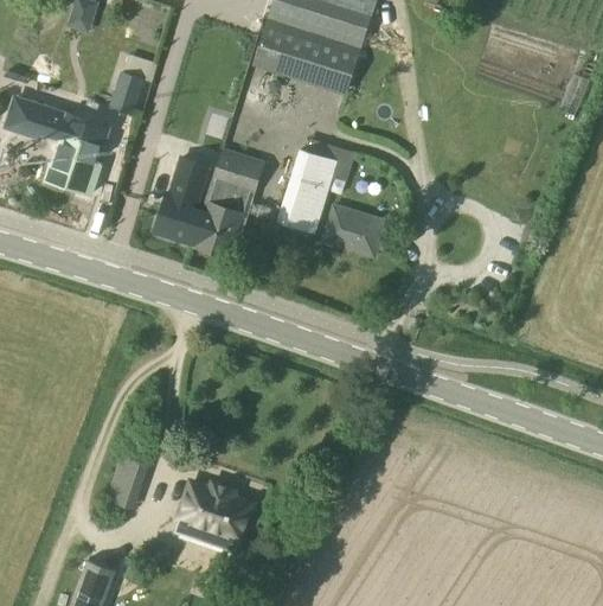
[(95,1),(90,0),(74,0),(70,11),(90,17),(95,1)]
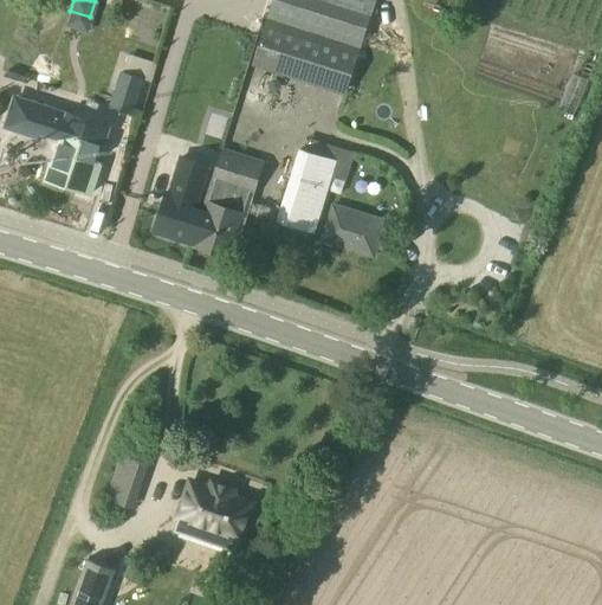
[(270,0),(251,62),(343,89),(368,6),(348,0),(270,0)]
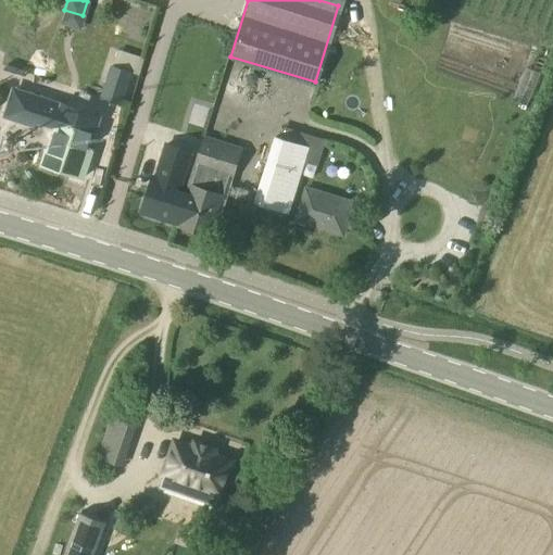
[(218,62),(216,73),(236,76),(237,65),(218,62)]
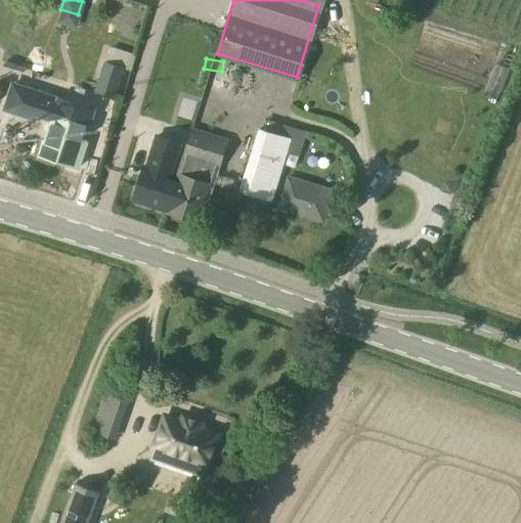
[(103,62),(94,92),(112,98),(121,69),(103,62)]
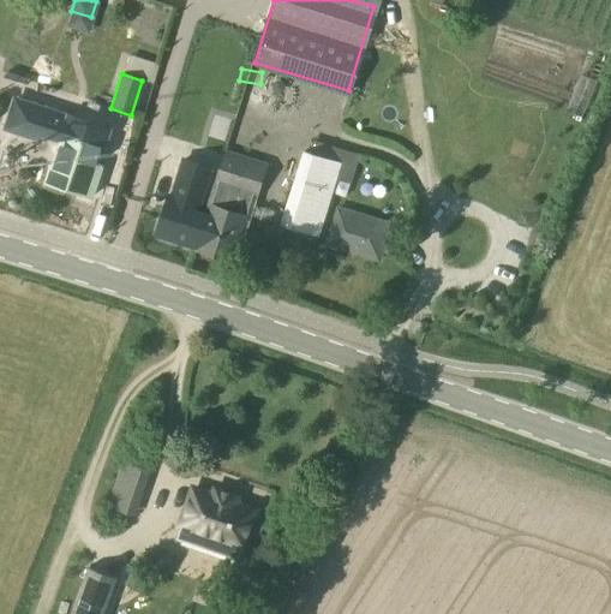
[(13,97),(3,130),(37,141),(41,130),(61,137),(46,185),(89,200),(100,165),(95,164),(107,127),(13,97)]
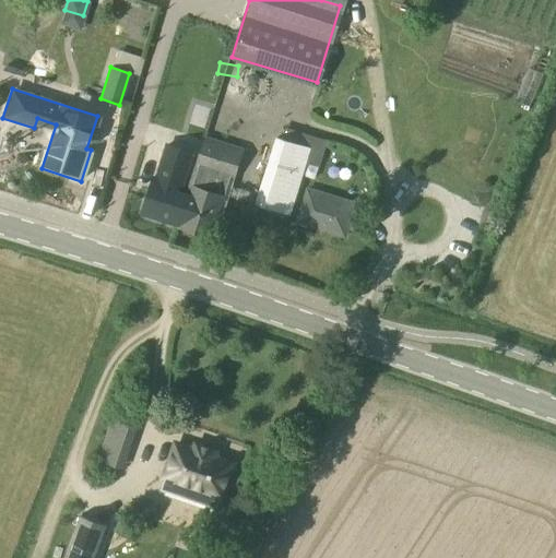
[(191,102),(185,122),(202,128),(209,107),(191,102)]
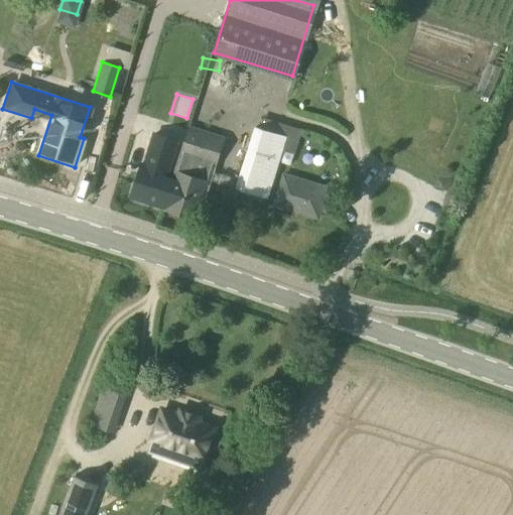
[(254,126),(235,188),(266,198),(285,136),(254,126)]
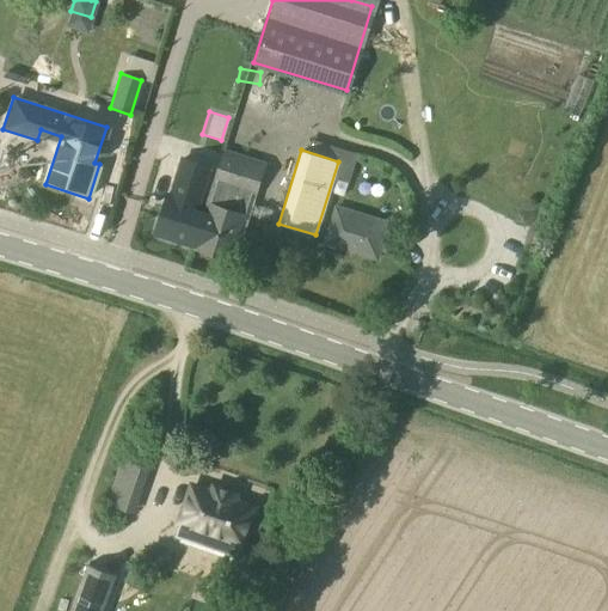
[(167,193),(155,233),(189,244),(189,245),(234,258),(247,214),(246,213),(260,165),(222,153),(207,201),(206,201),(202,212),(184,207),(186,199),(183,197),(186,185),(200,189),(206,166),(178,158),(171,181),(174,181),(170,194),(167,193)]
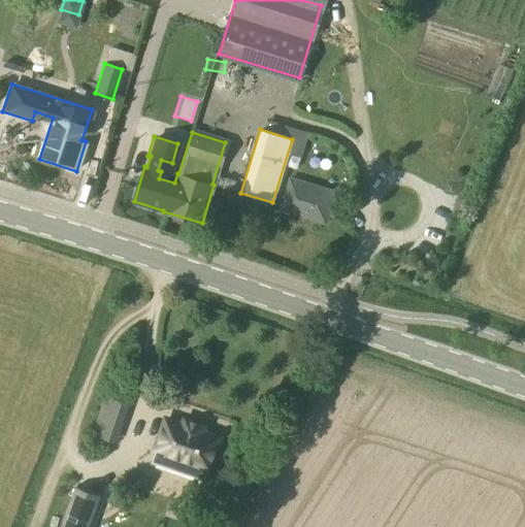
[(288,177),(277,210),(321,222),(330,191),(288,177)]
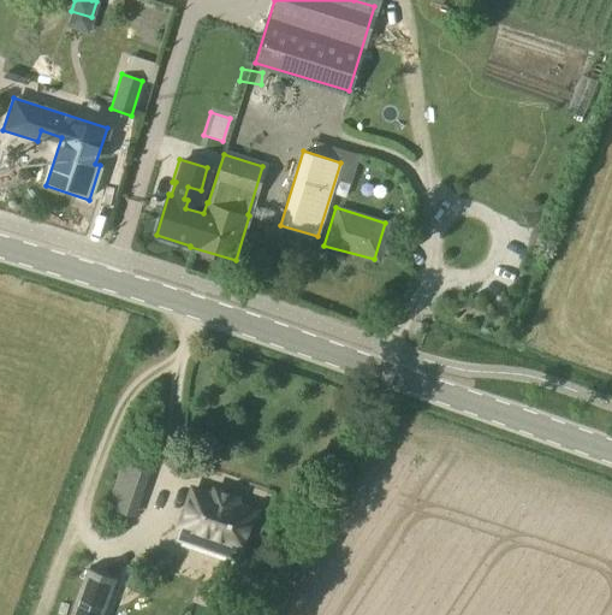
[(189,490),(178,525),(219,538),(218,542),(235,547),(236,543),(239,545),(251,509),(231,503),(233,496),(212,489),(209,496),(189,490)]
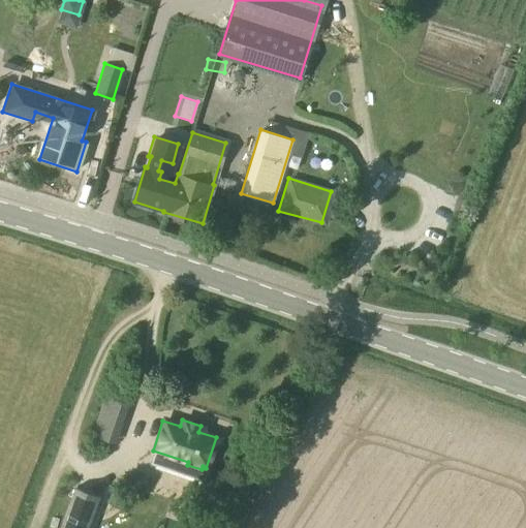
[(96,421),(91,435),(110,442),(115,427),(96,421)]
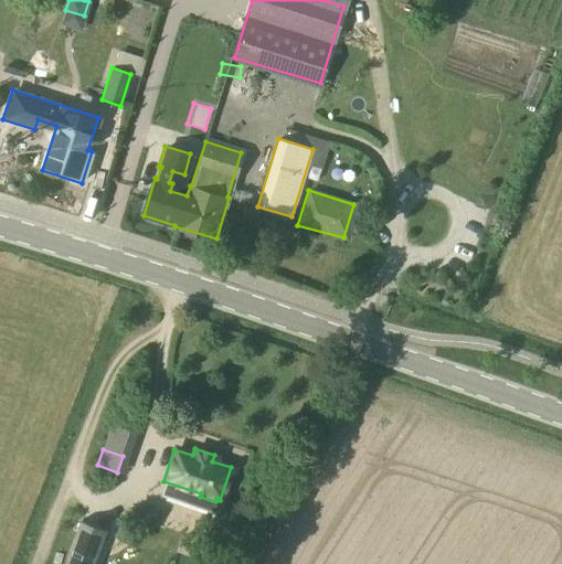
[(78,521),(62,563),(93,563),(105,530),(78,521)]
